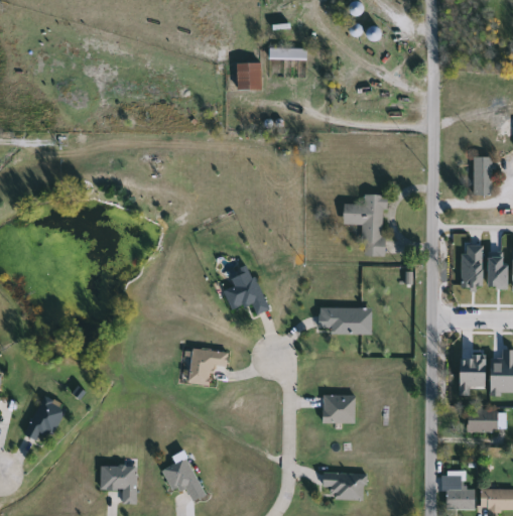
[(360,2),(363,14),(351,16),(348,4),(360,2)]
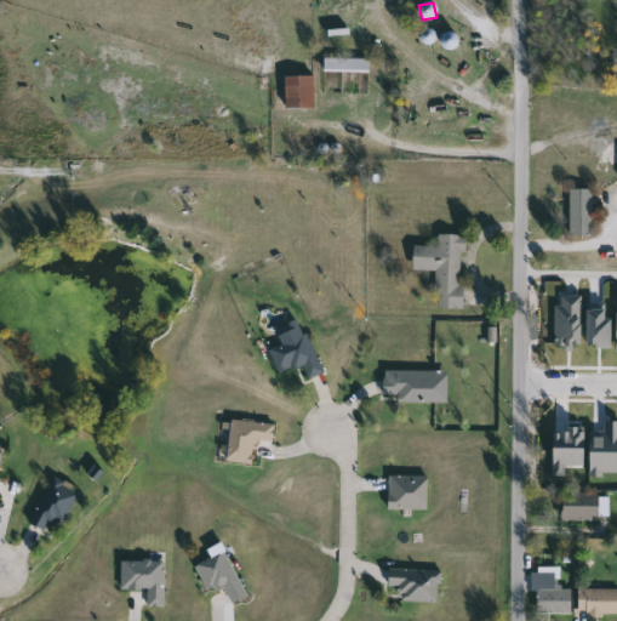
[(453,32),(458,46),(445,51),(440,36),(453,32)]
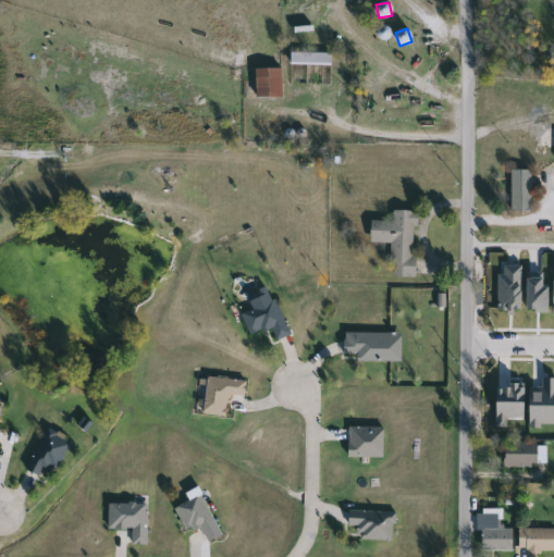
[(331,64),(291,64),(291,52),(331,52),(331,64)]
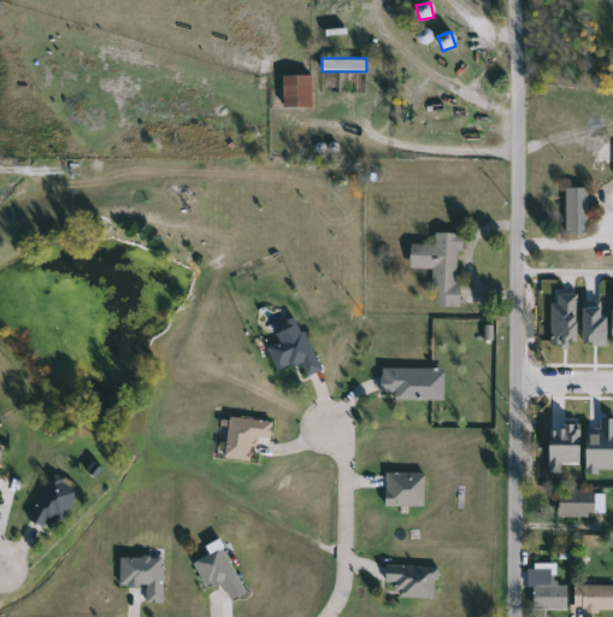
[(312,109),(283,109),(283,76),(312,76),(312,109)]
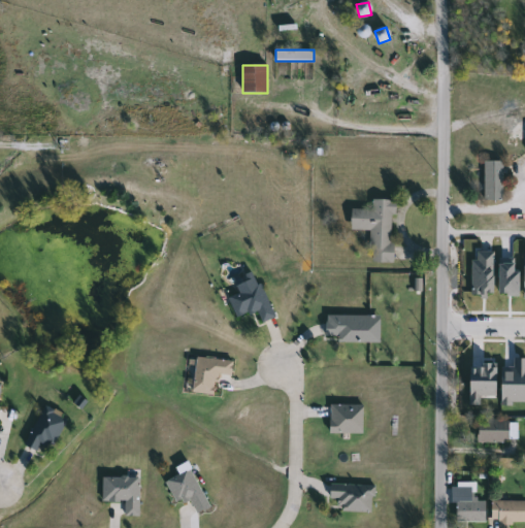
[(484,161),(503,161),(503,201),(484,201),(484,161)]
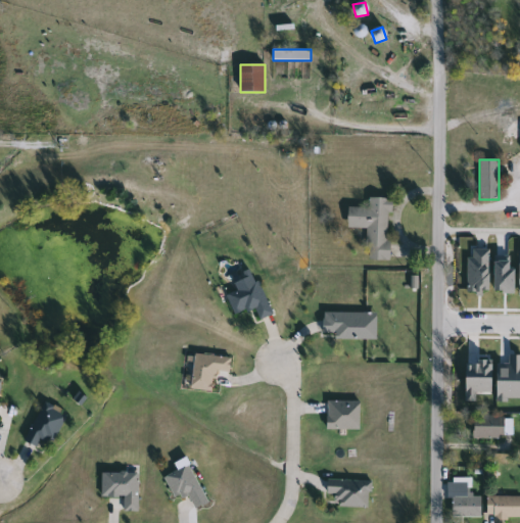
[(368,229),(348,229),(348,208),(369,208),(369,198),(391,198),(390,260),(368,259),(368,229)]
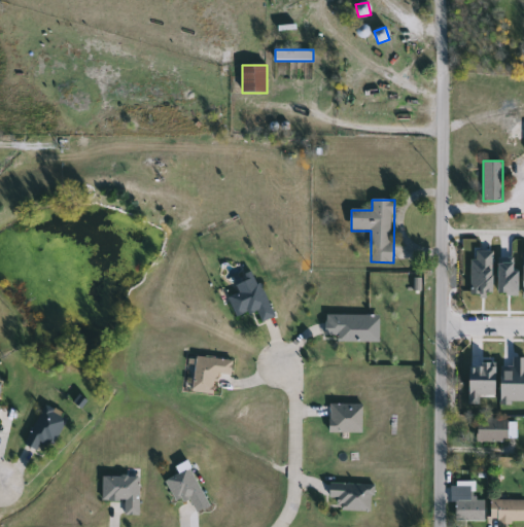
[(237,317),(229,297),(262,283),(276,316),(262,322),(256,310),(237,317)]
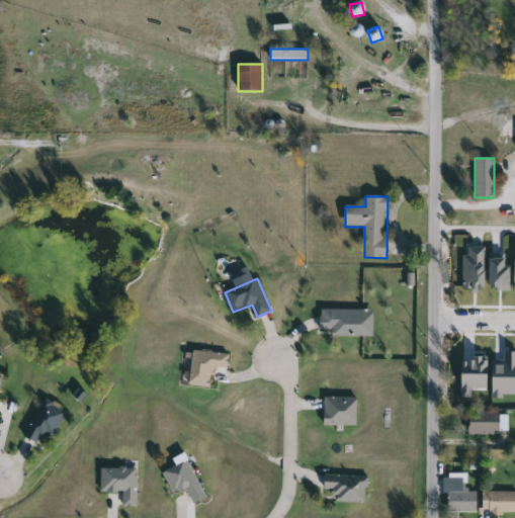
[(331,336),(331,330),(321,330),(321,309),(373,309),(373,336),(331,336)]
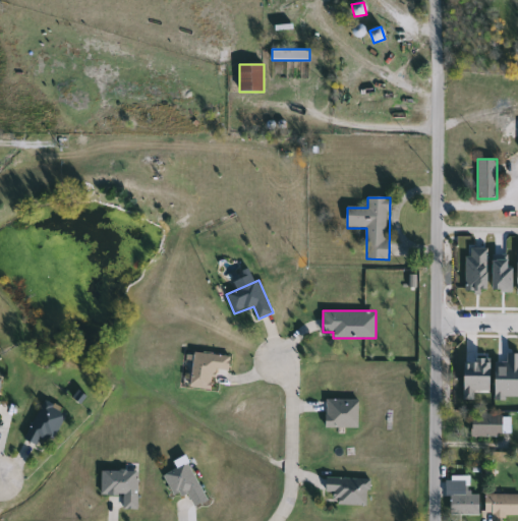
[(189,387),(193,351),(230,355),(229,370),(215,368),(212,389),(189,387)]
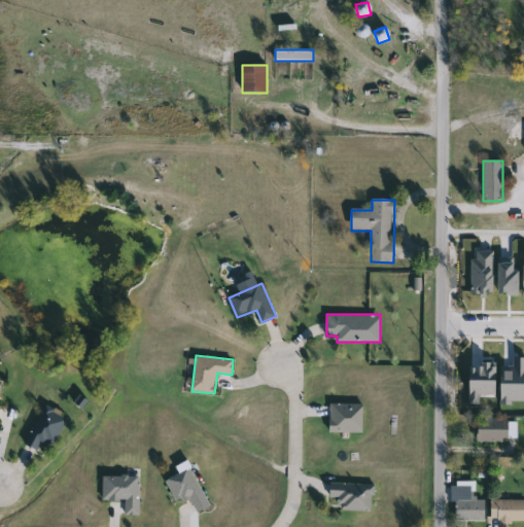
[(26,445),(43,403),(68,415),(53,450),(42,446),(40,451),(26,445)]
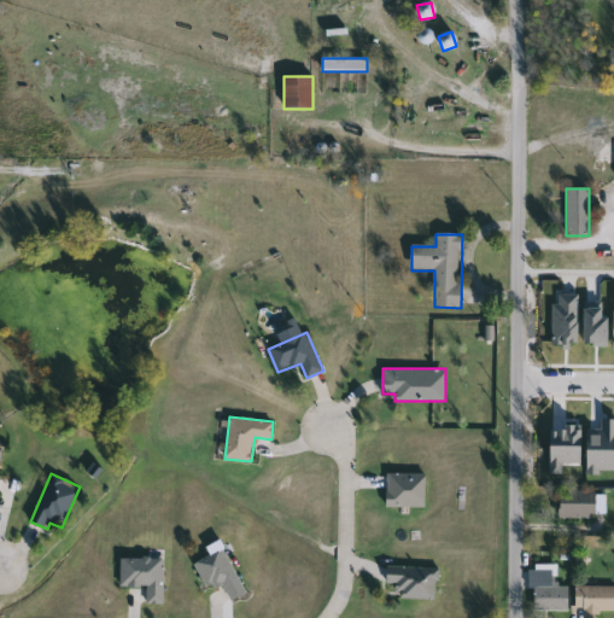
[(425,506),(386,506),(386,473),(425,473),(425,506)]
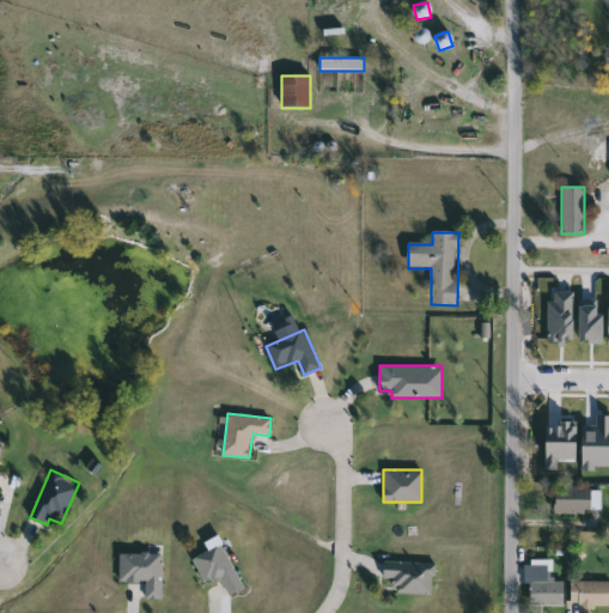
[(601,513),(554,513),(554,487),(601,487),(601,513)]
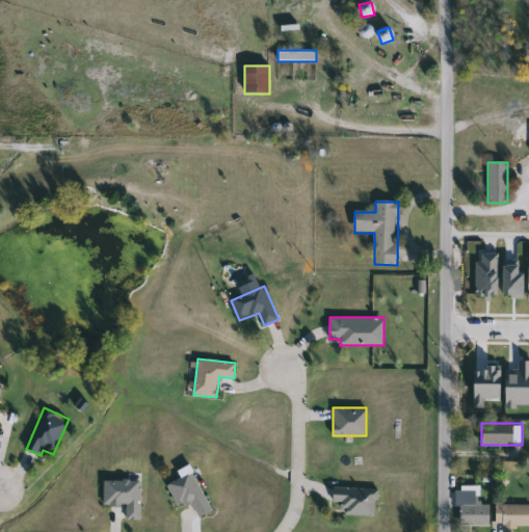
[(212,510),(199,517),(190,503),(179,508),(167,485),(192,472),(212,510)]
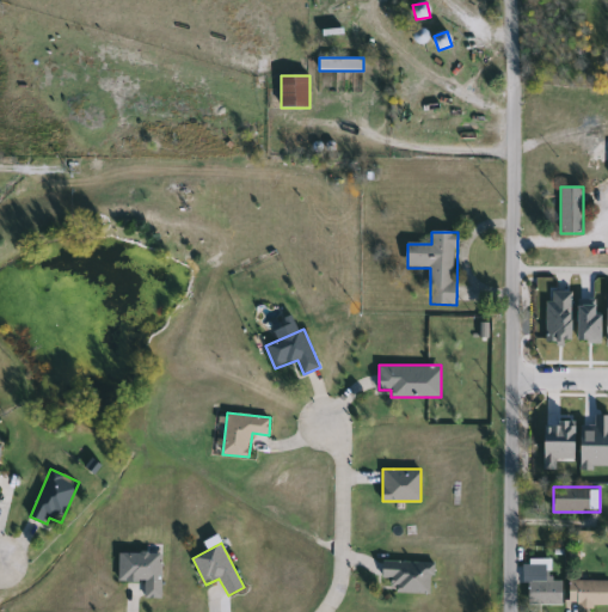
[(163,554),(163,598),(146,598),(146,581),(120,581),(120,554),(163,554)]
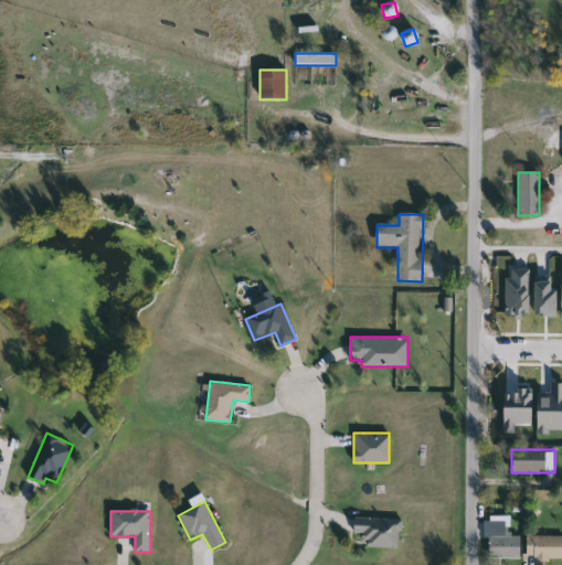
[(521,536),(520,560),(486,560),(487,515),(510,516),(510,535),(521,536)]
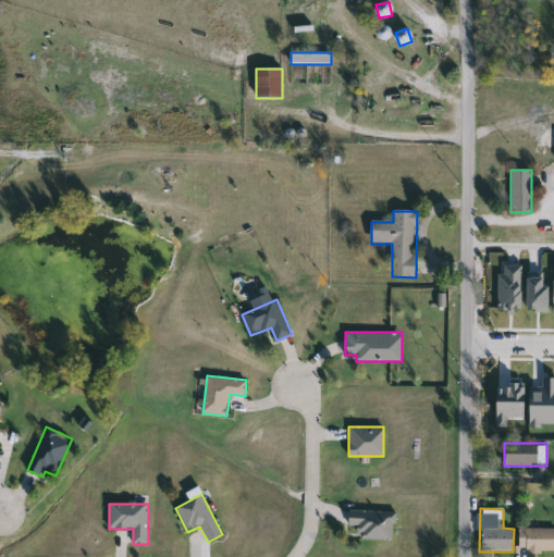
[(347,537),(349,509),(396,512),(395,540),(347,537)]
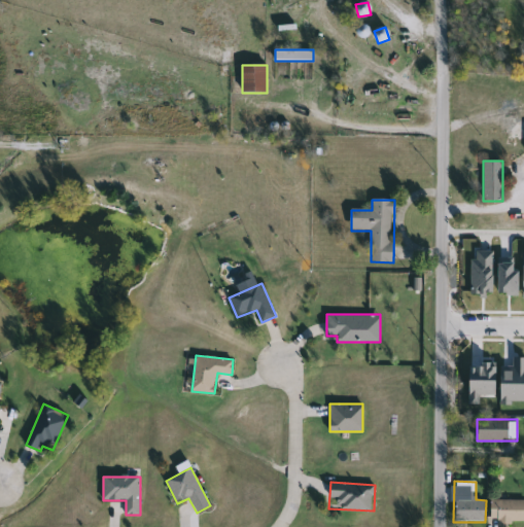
[(523,523),(491,523),(491,500),(523,500),(523,523)]
